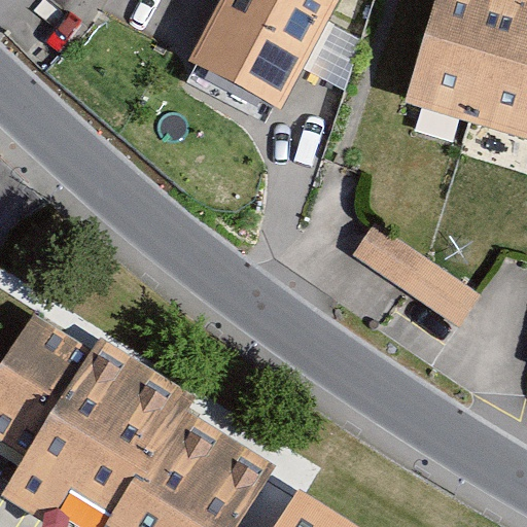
[(340,0),(221,0),(188,63),(282,111),(340,0)]
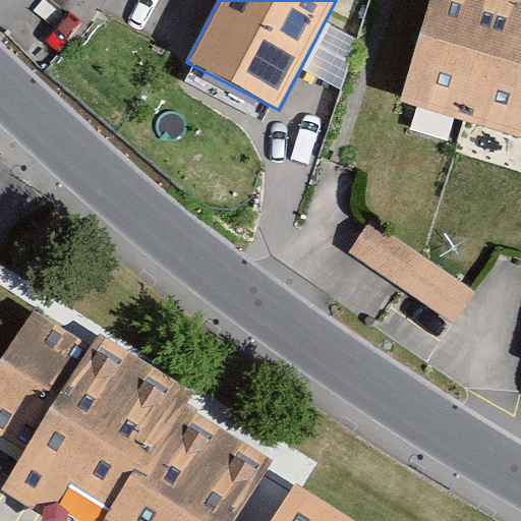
[(520,3),(509,0),(427,0),(400,100),(520,133),(520,3)]
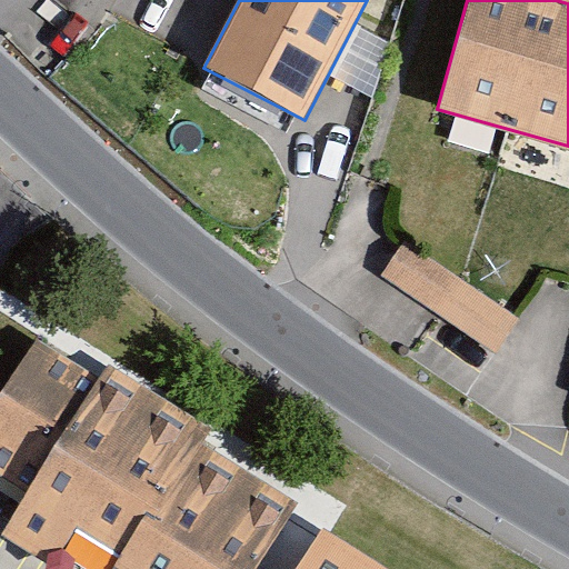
[(519,319),(403,243),(380,278),(497,353),(519,319)]
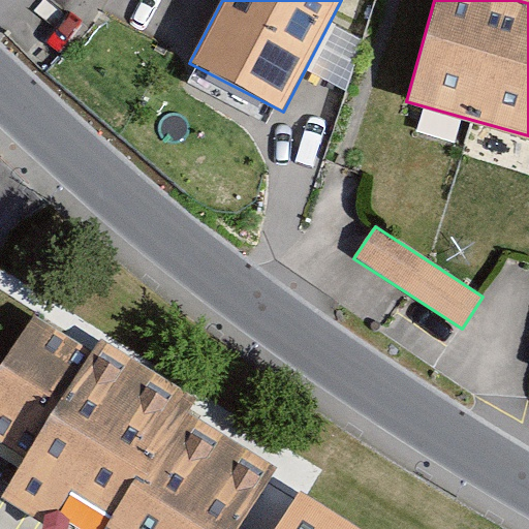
[(239,528),(278,468),(190,414),(199,399),(101,338),(91,354),(34,318),(0,373),(0,444),(27,461),(4,498),(54,528),(239,528)]
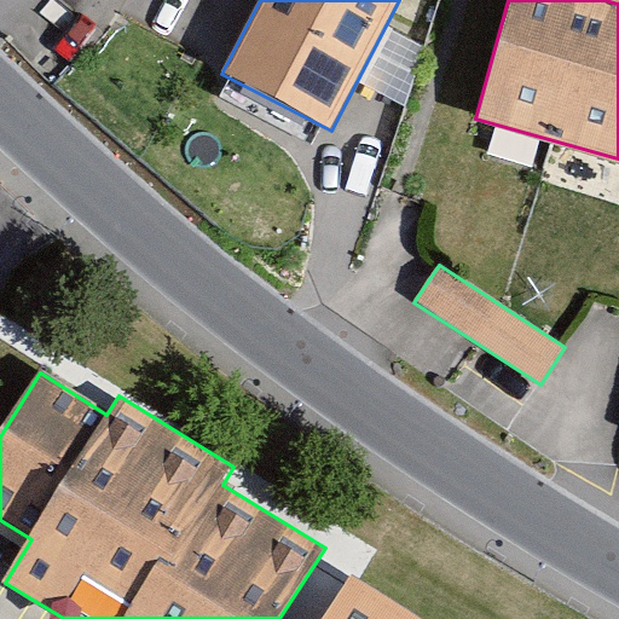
[(420,618),(352,577),(325,618),(420,618)]
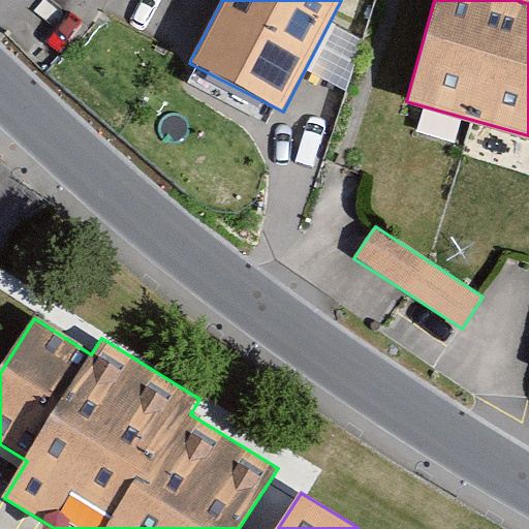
All buildings are outlined.
